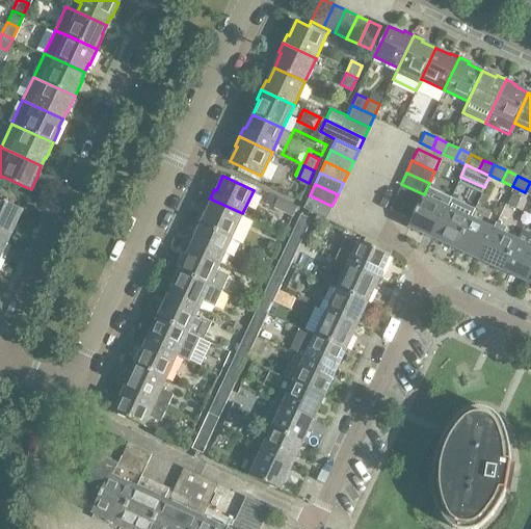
[(424,194),(401,184),(395,195),(417,206),(422,194),(423,195),(424,194)]
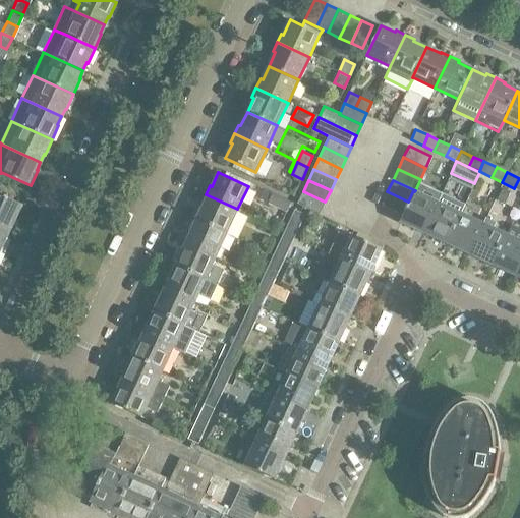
[(403,213),(400,219),(413,226),(422,231),(441,191),(419,181),(415,190),(414,191),(413,190),(408,202),(403,213)]
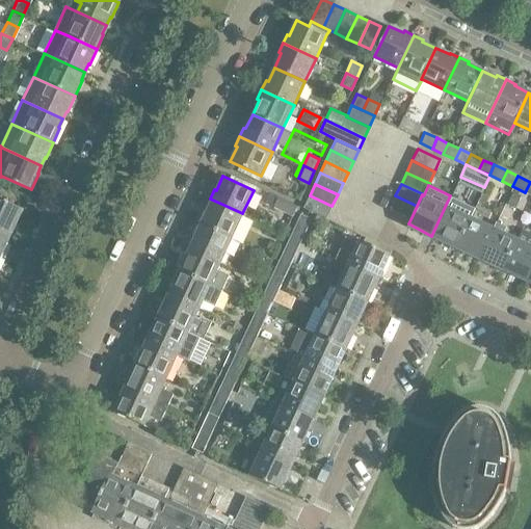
[(265,188),(260,199),(273,206),(279,194),(265,188)]
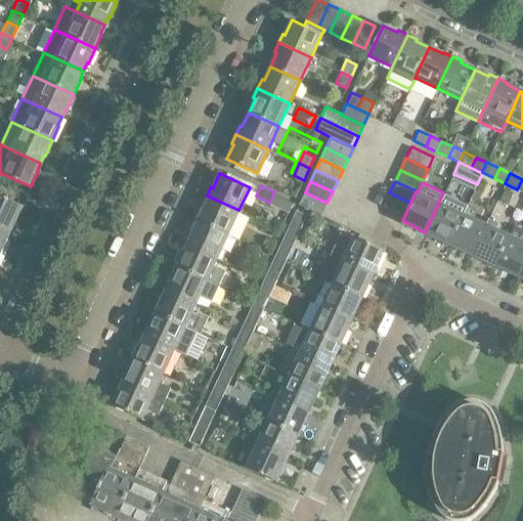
[(505,188),(499,201),(508,204),(513,192),(505,188)]
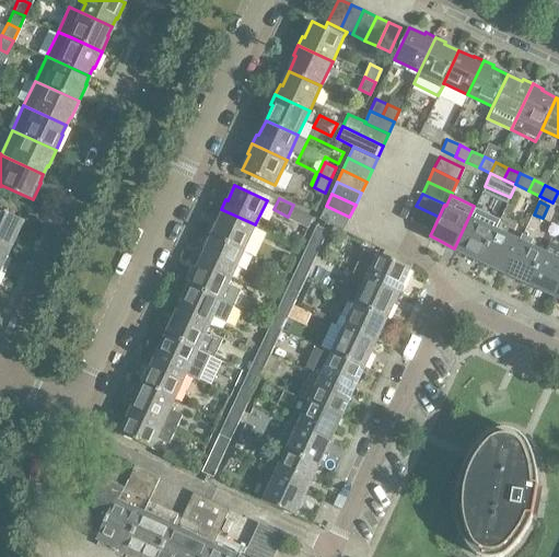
[(293,205),(288,217),(307,225),(313,215),(293,205)]
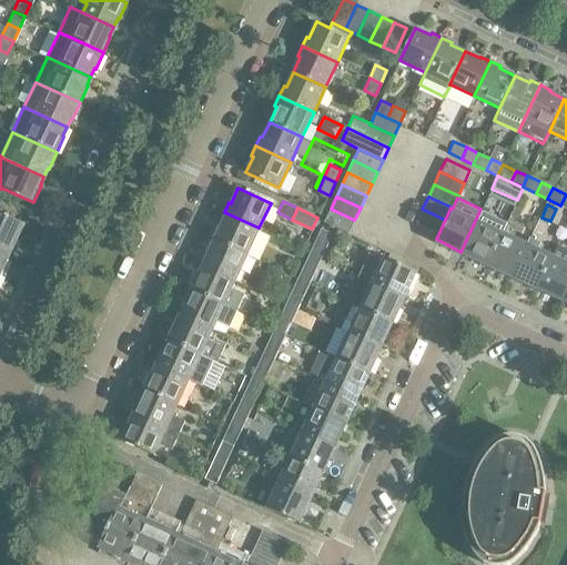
[(354,220),(331,209),(325,221),(348,232),(354,220)]
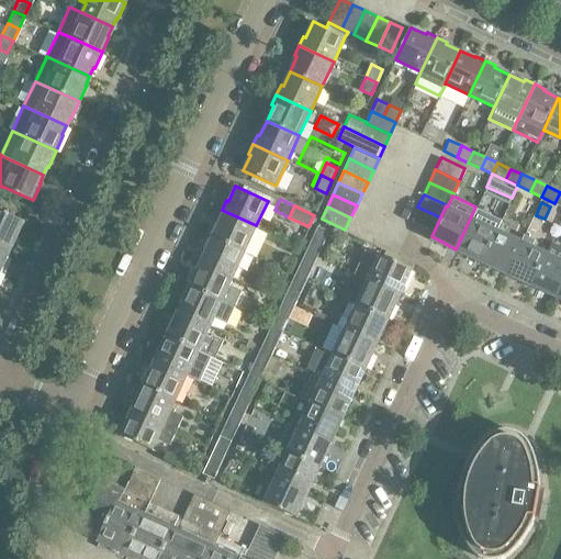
[(440,217),(417,207),(412,220),(435,230),(440,217)]
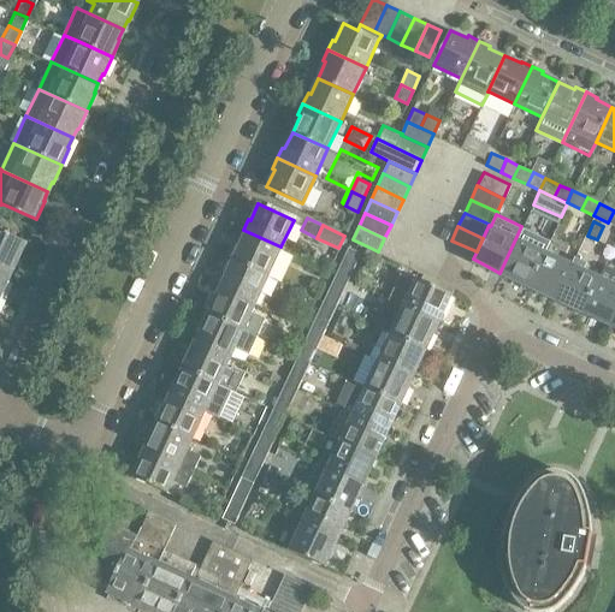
[(521,226),(500,273),(510,278),(512,278),(527,285),(544,250),(549,239),(521,226)]
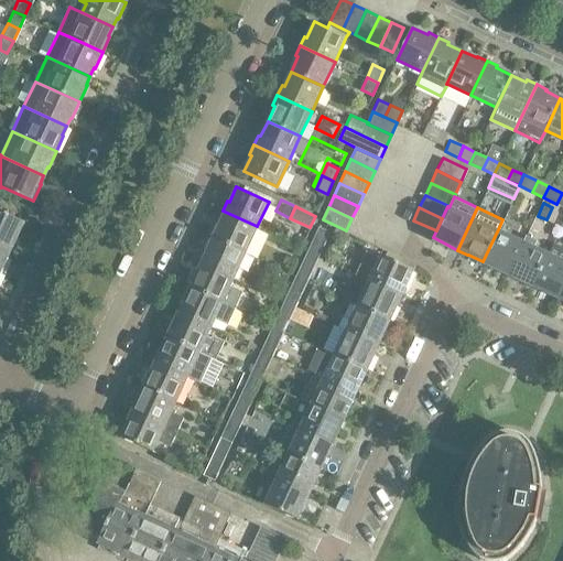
[(0,240),(10,245),(14,237),(15,237),(23,220),(0,209),(0,240)]
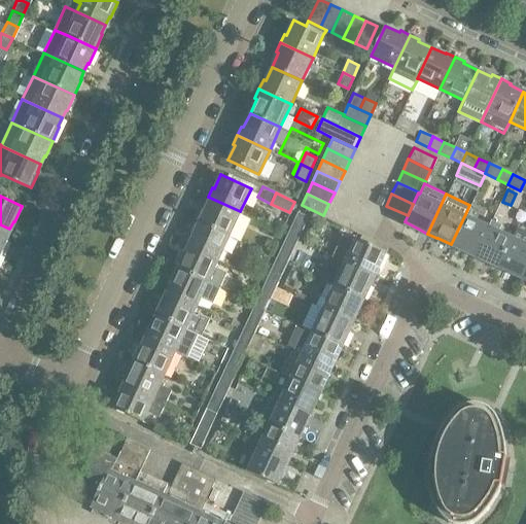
[(240,211),(208,197),(204,205),(206,206),(199,220),(229,235),(240,211)]
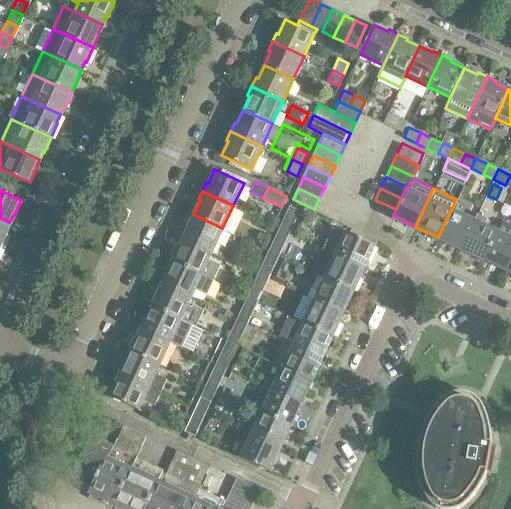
[(294,222),(300,210),(290,205),(284,217),(294,222)]
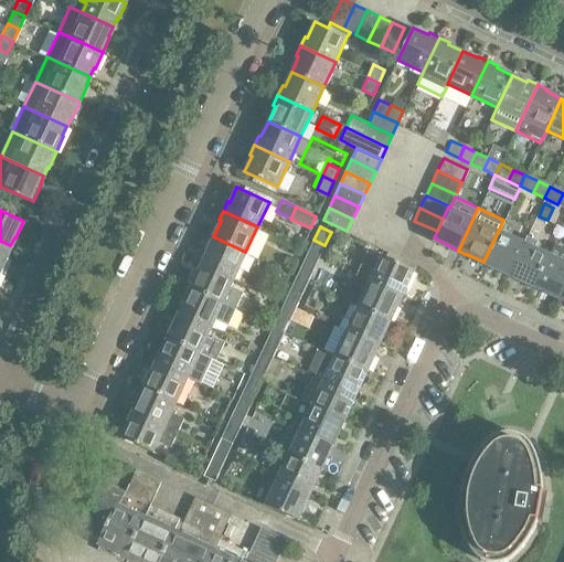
[(509,274),(523,242),(499,230),(483,262),(499,268),(499,269),(509,274)]
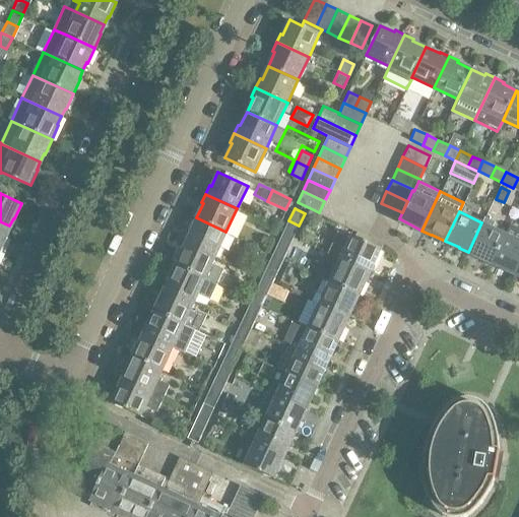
[(310,215),(306,223),(317,229),(320,219),(310,215)]
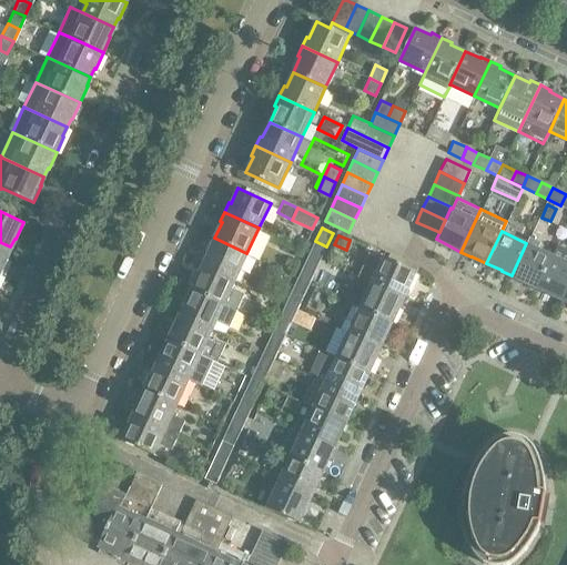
[(537,286),(552,255),(536,248),(539,241),(529,236),(526,243),(512,275),(522,281),(522,280),(537,286)]
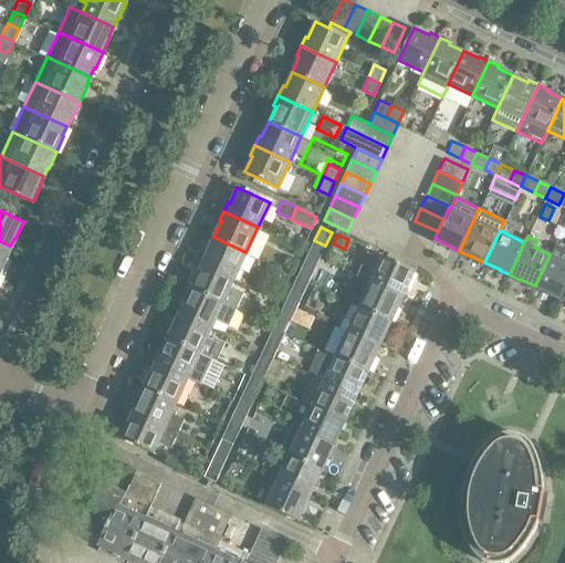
[(246,252),(213,237),(207,252),(205,251),(200,261),(234,278),(246,252)]
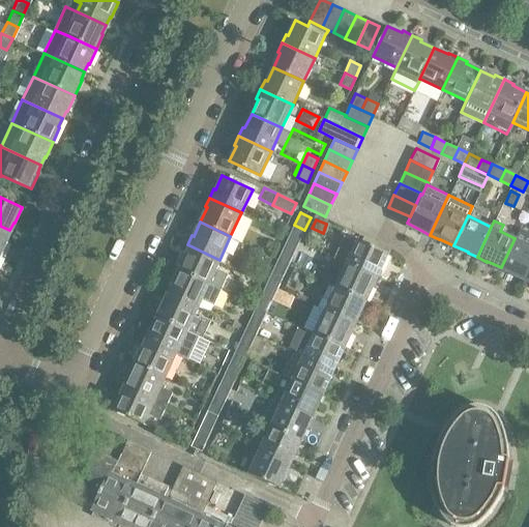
[(299,241),(304,230),(294,225),(289,236),(299,241)]
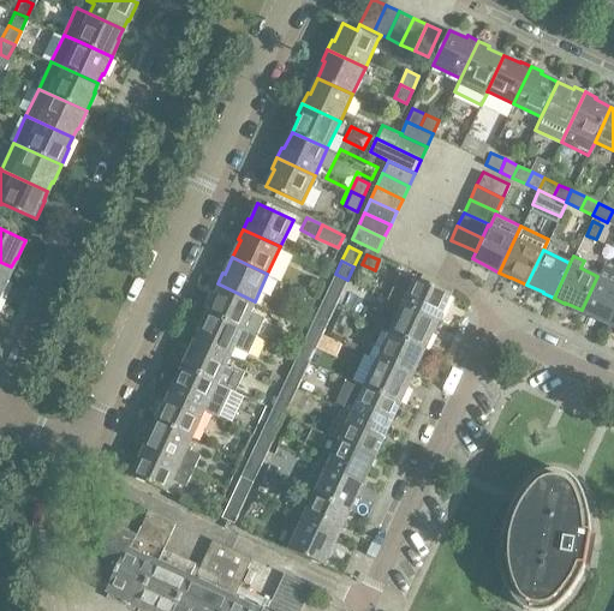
[(6,277),(11,267),(0,262),(0,295),(7,277),(6,277)]
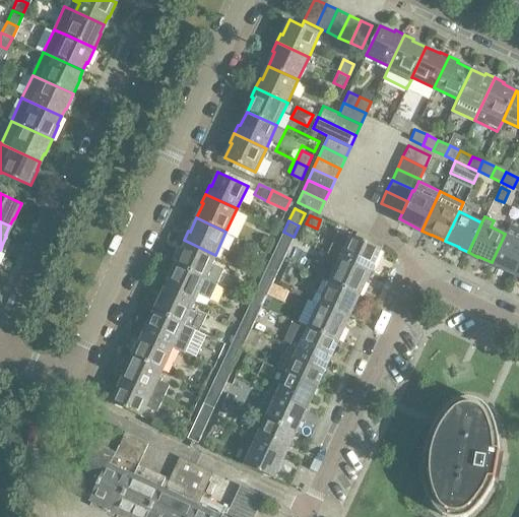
[(339,229),(327,253),(338,258),(369,272),(381,248),(350,234),(339,229)]
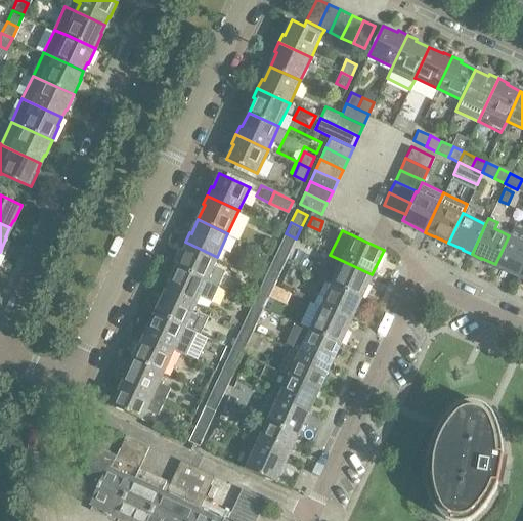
[(291,250),(296,239),(286,233),(279,245),(291,250)]
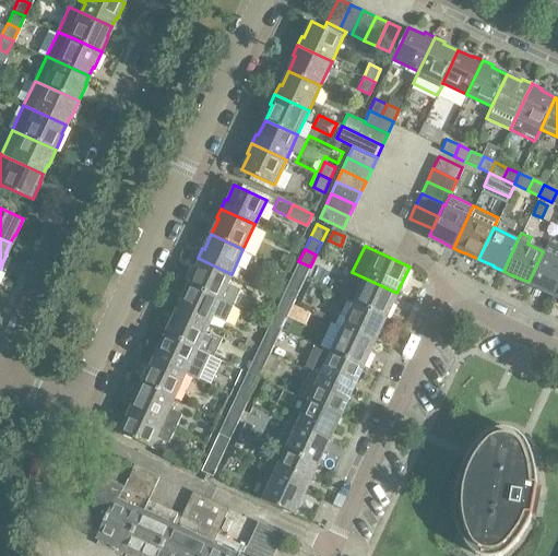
[(553,294),(557,281),(557,258),(543,251),(529,282),(543,290),(553,294)]
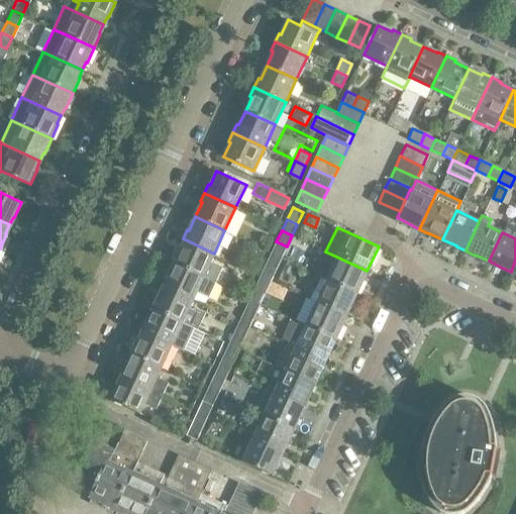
[(214,253),(183,238),(179,247),(181,248),(174,263),(214,281),(221,267),(210,262),(214,253)]
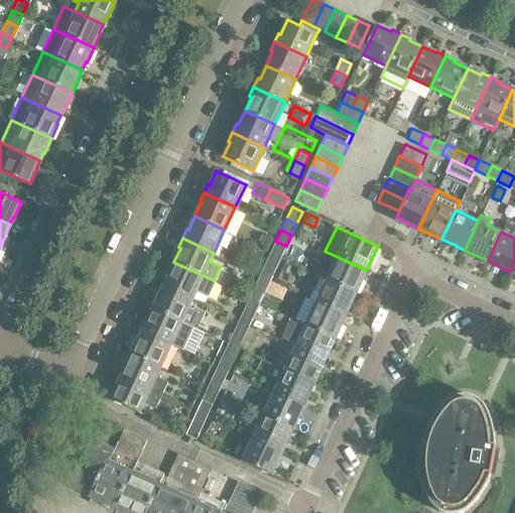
[(280,257),(286,246),(275,241),(270,252),(280,257)]
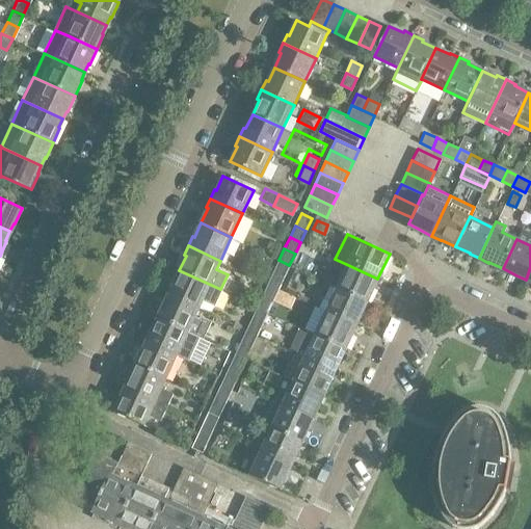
[(335,259),(324,283),(336,288),(367,302),(377,279),(346,264),(335,259)]
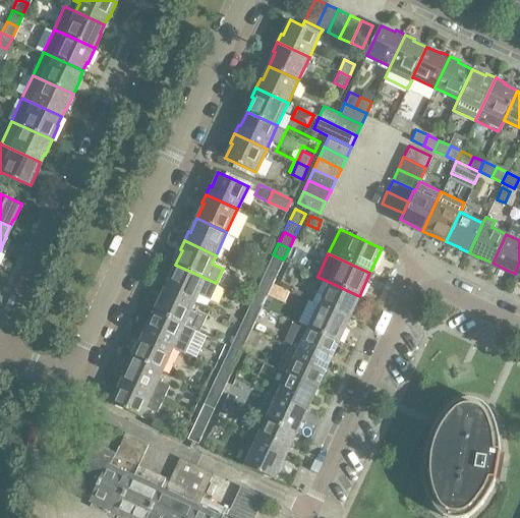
[(278,271),(283,260),(273,254),(268,267),(278,271)]
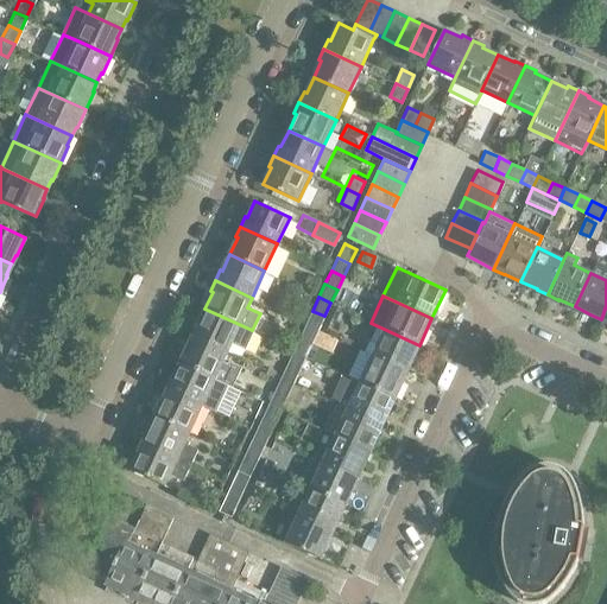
[(252,330),(204,309),(197,324),(195,324),(190,334),(227,351),(231,342),(244,348),(252,330)]
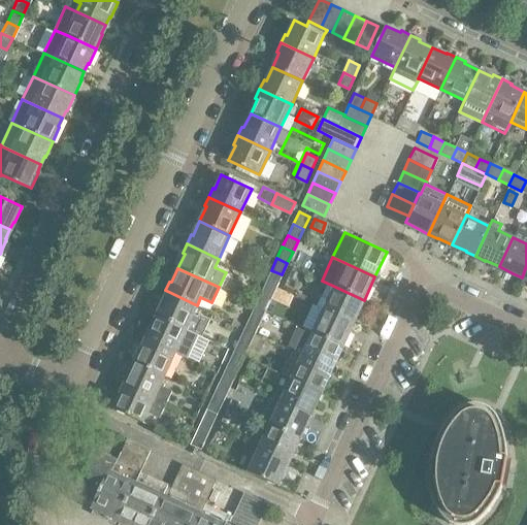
[(276,287),(282,274),(271,270),(266,282),(276,287)]
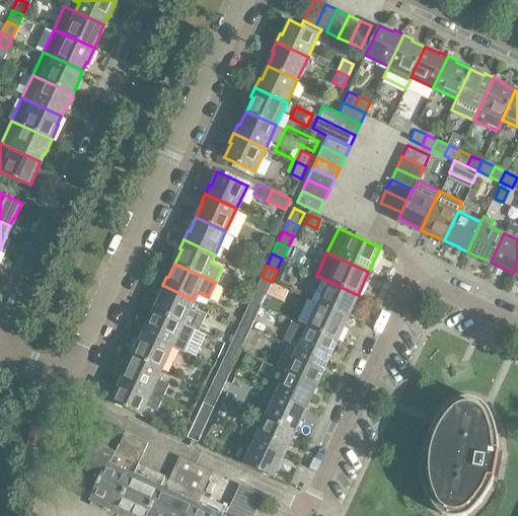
[(266,293),(272,282),(262,277),(255,288),(266,293)]
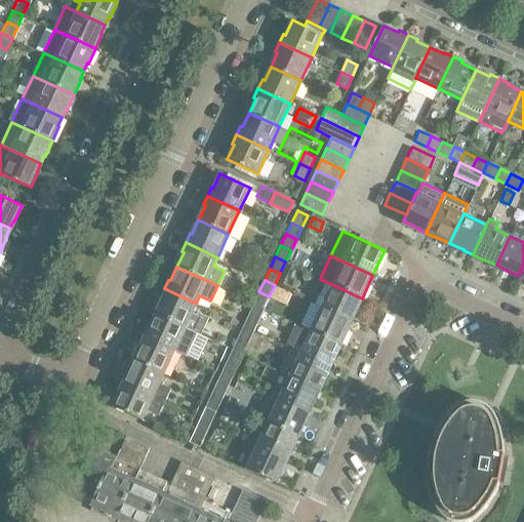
[(331,284),(320,307),(351,321),(362,298),(331,284)]
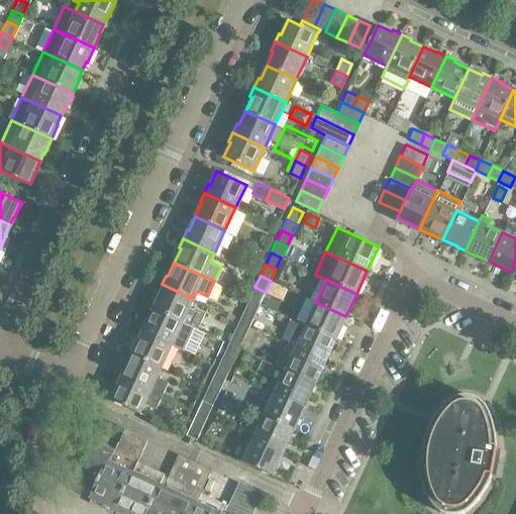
[(193,299),(162,284),(158,293),(159,294),(152,307),(193,326),(193,327),(196,328),(204,311),(194,306),(193,309),(189,307),(193,299)]
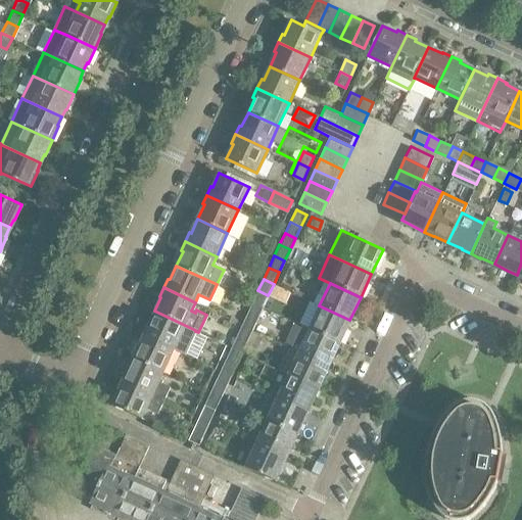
[(263,306),(268,295),(257,290),(252,301),(263,306)]
